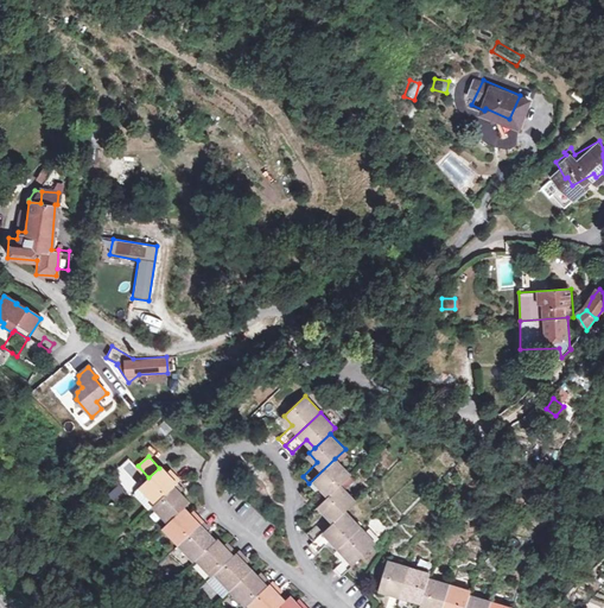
[(124,489),(139,480),(125,458),(110,468),(124,489)]
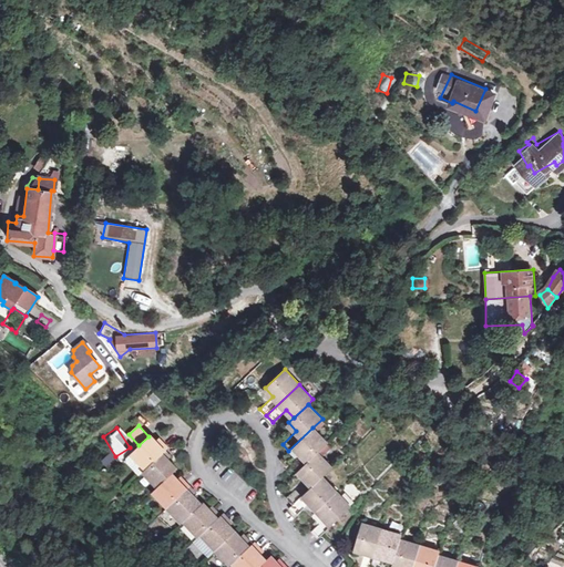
[(300,453),(308,461),(318,452),(327,443),(313,428),(288,451),(279,459),(286,466),(300,453)]
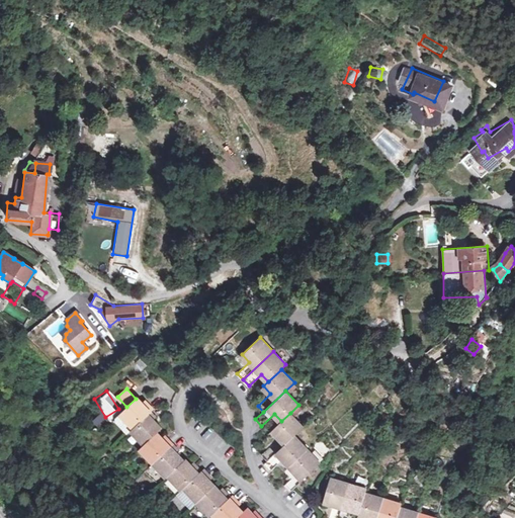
[(138,397),(136,399),(126,407),(119,414),(133,427),(151,410),(153,408),(148,402),(146,405),(143,402),(138,397)]
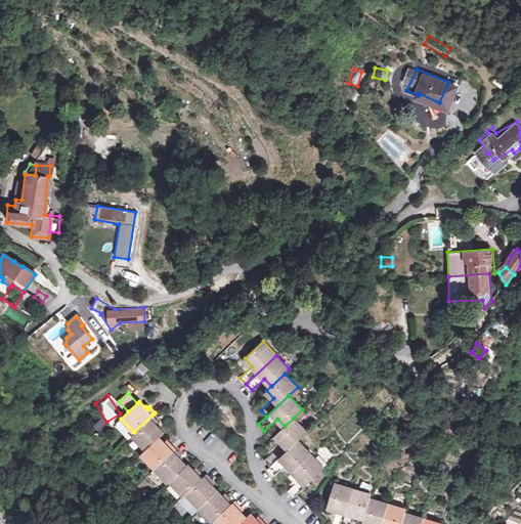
[(132,434),(145,448),(159,436),(163,432),(155,424),(158,421),(153,415),(134,432),(132,434)]
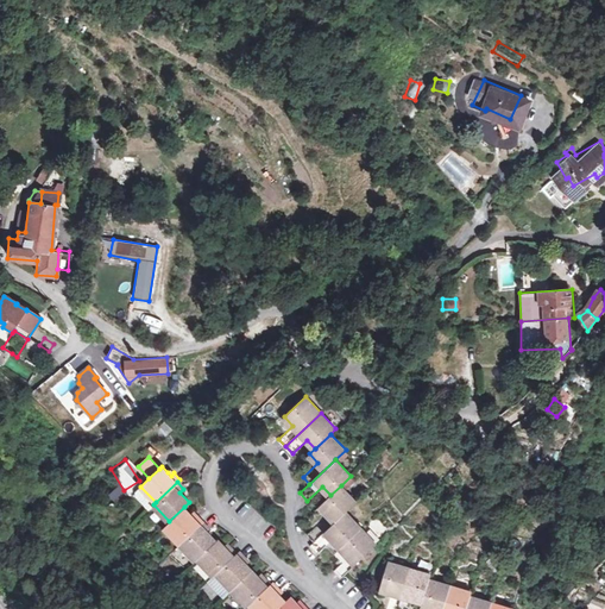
[(109,498),(120,489),(114,483),(104,491),(109,498)]
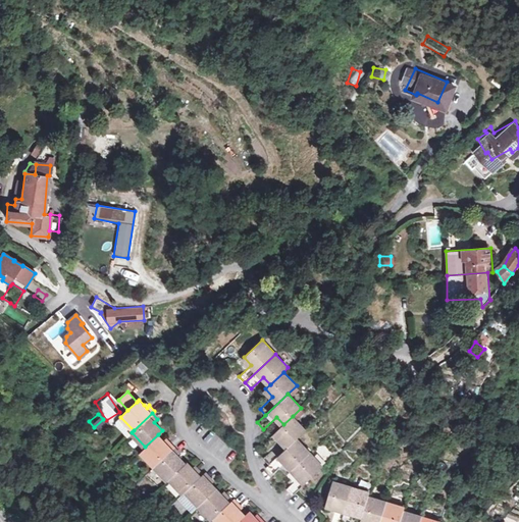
[(293,416),(283,424),(274,433),(288,447),(297,438),(306,429),(293,416)]
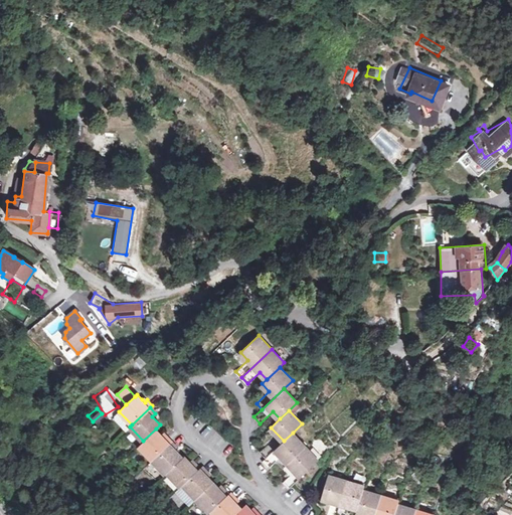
[(132,424),(119,411),(115,415),(115,418),(125,431),(130,426),(132,424)]
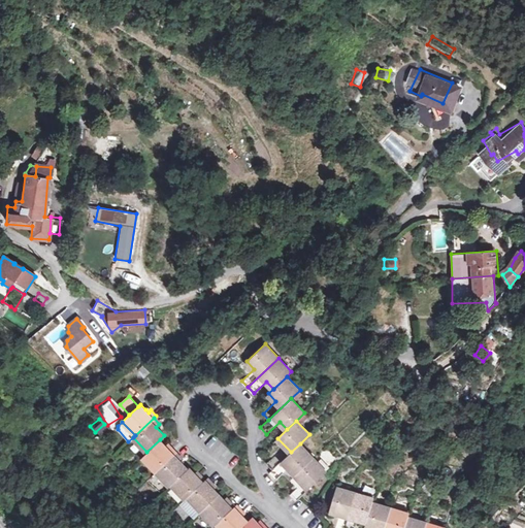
[(155,472),(176,452),(171,447),(169,449),(166,446),(160,439),(146,452),(141,457),(155,472)]
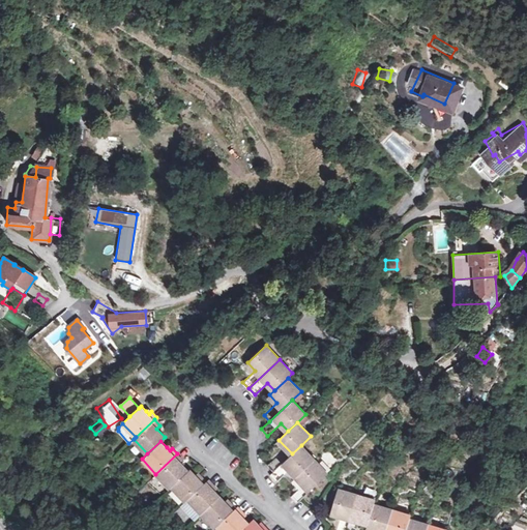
[(296,476),(314,459),(301,445),(292,453),(286,459),(273,472),(270,474),(276,481),(290,469),(296,476)]
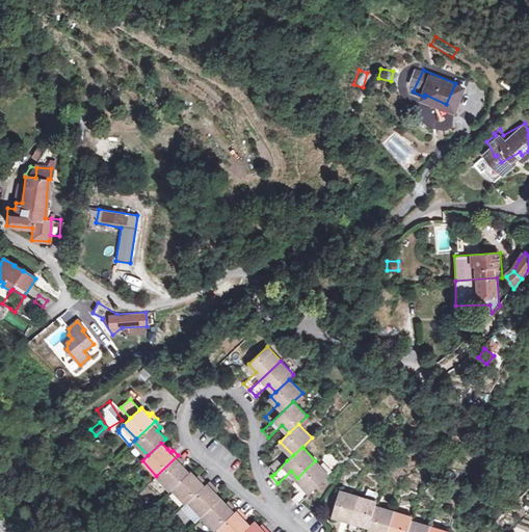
[(173,487),(188,472),(181,463),(183,461),(178,455),(156,476),(169,489),(173,487)]
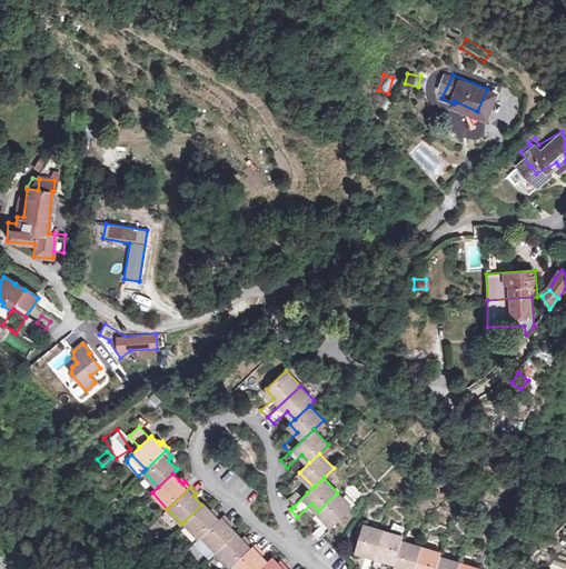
[(287,500),(294,507),(307,492),(301,487),(287,500)]
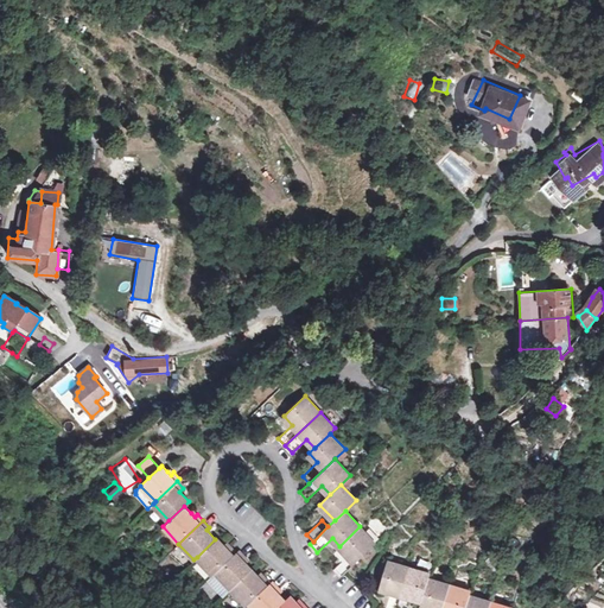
[(360,526),(339,546),(348,556),(332,569),(339,577),(376,543),(360,526)]
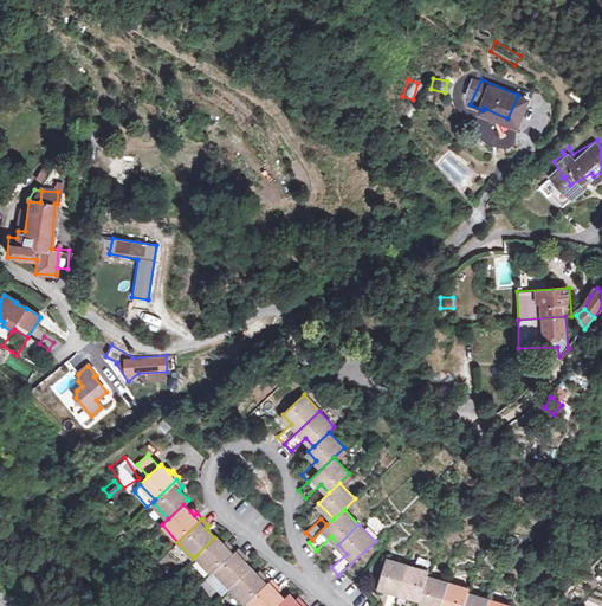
[(217,536),(214,537),(196,555),(212,572),(214,569),(235,549),(230,542),(226,546),(224,543),(217,536)]
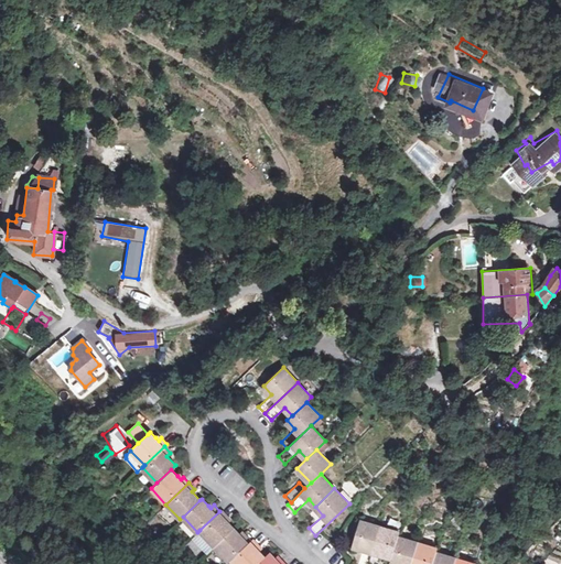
[(223,508),(219,511),(200,530),(214,545),(234,525),(227,519),(225,517),(228,513),(223,508)]
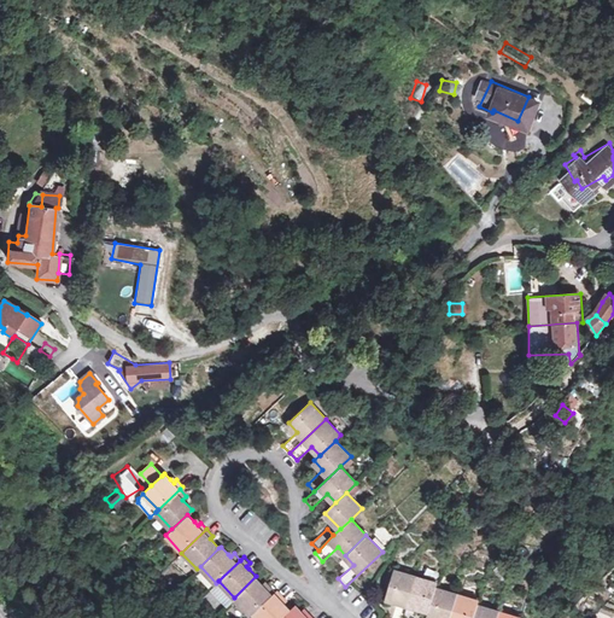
[(407,605),(415,576),(396,570),(387,599),(407,605)]
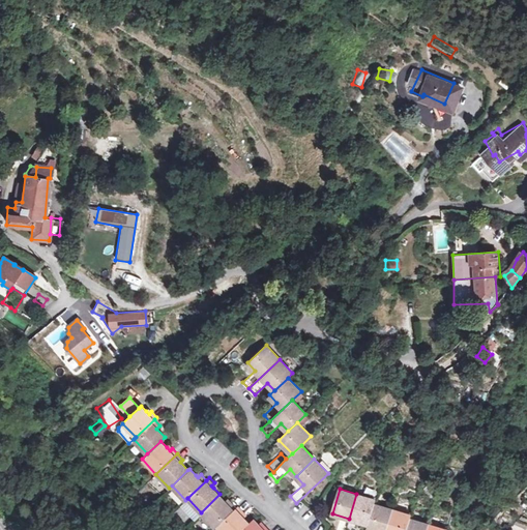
[(220,494),(201,512),(215,527),(216,526),(236,507),(230,501),(228,503),(226,500),(220,494)]
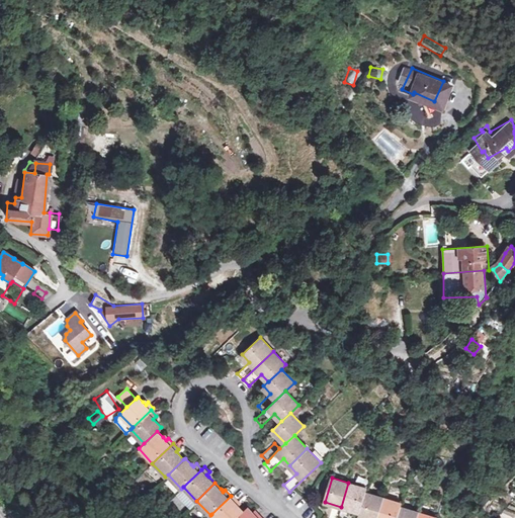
[(341,507),(359,512),(365,492),(366,489),(348,483),(341,507)]
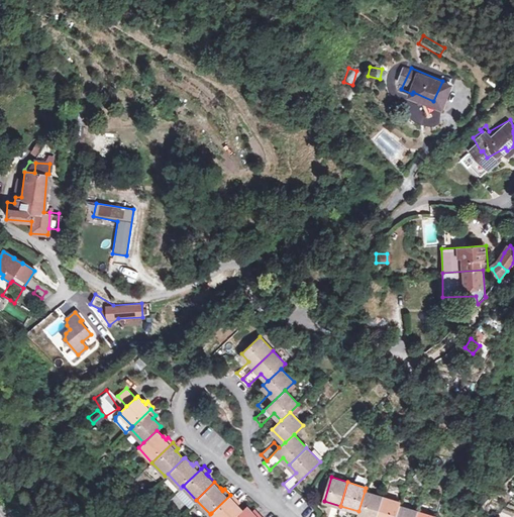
[(362,516),(376,516),(383,497),(365,491),(358,511),(357,515),(362,516)]
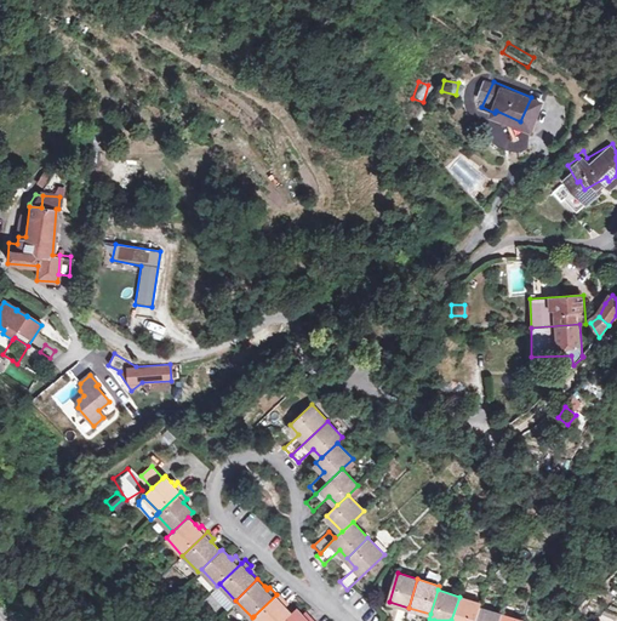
[(278,593),(276,594),(253,616),(258,620),(281,620),(291,611),(284,604),(281,600),(284,599),(278,593)]
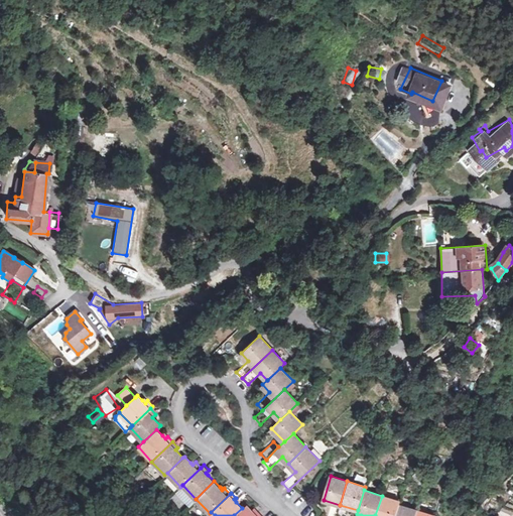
[(375,515),(395,515),(398,505),(399,501),(382,496),(375,515)]
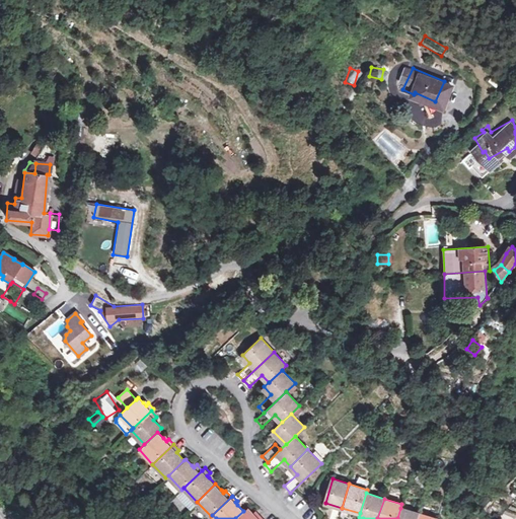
[(501,515),(512,518),(515,509),(515,507),(505,504),(501,515)]
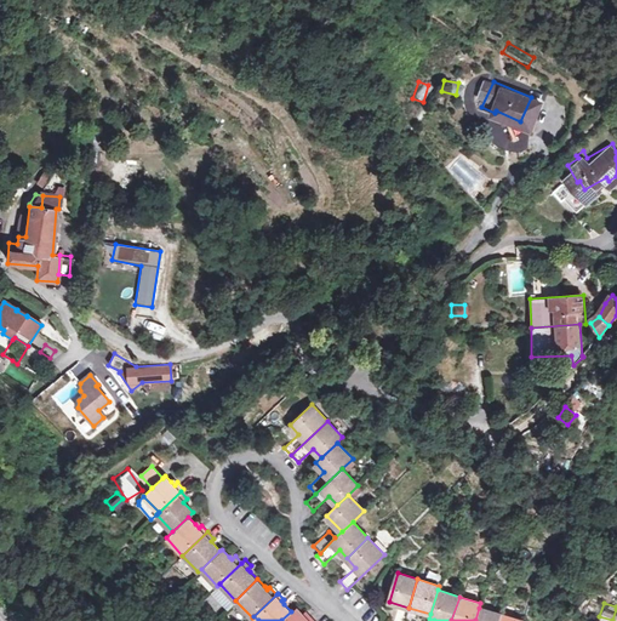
[(314,620),(308,615),(304,617),(302,614),(296,608),(291,611),(281,620),(314,620)]
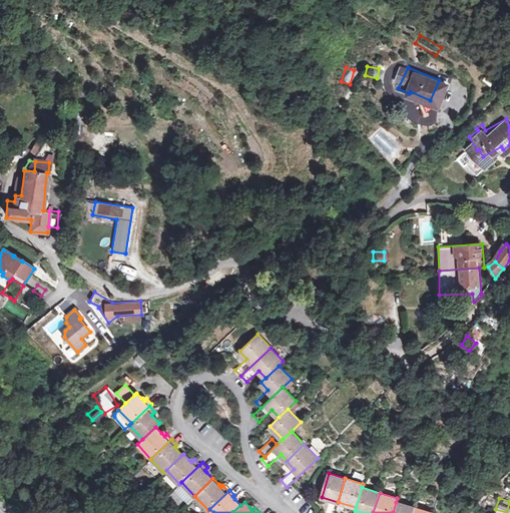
[(413,512),(415,508),(396,502),(393,512),(413,512)]
